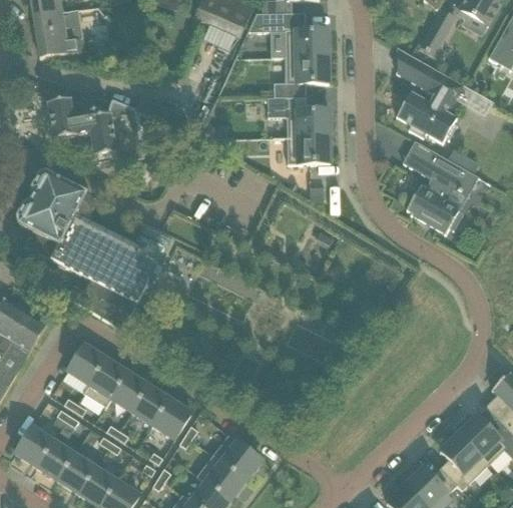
[(29,0),(32,18),(61,13),(59,0),(29,0)]
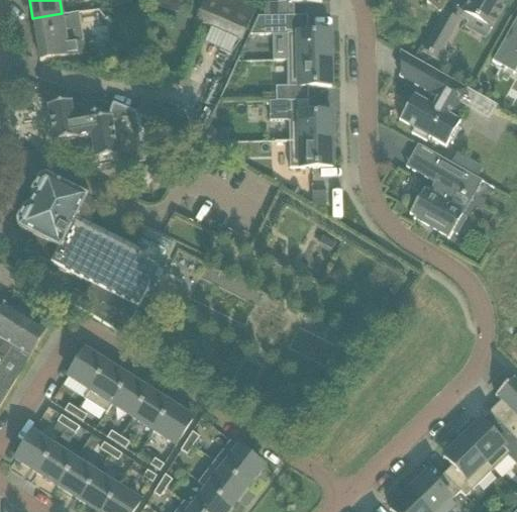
[(152,0),(151,2),(177,10),(180,0),(152,0)]
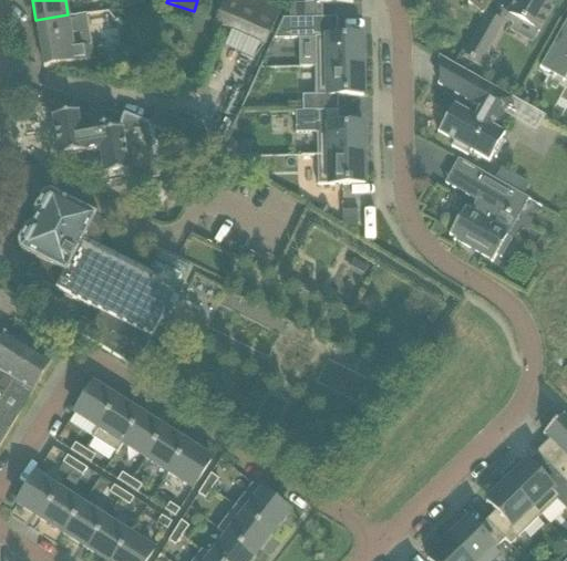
[(223,0),(215,18),(233,26),(260,39),(266,41),(275,21),(279,9),(259,0),(223,0)]
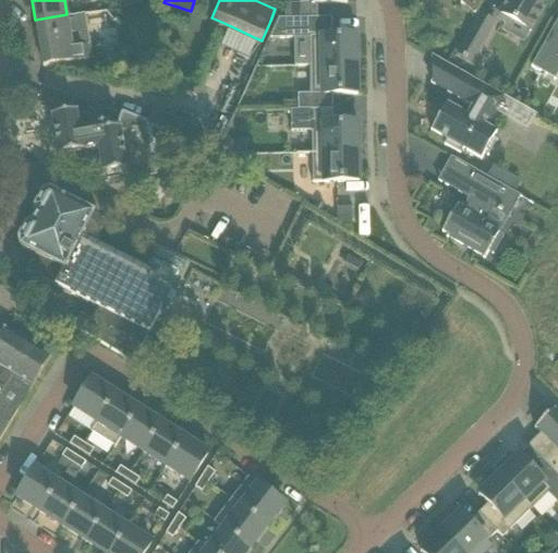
[(461,0),(474,10),(480,0),(461,0)]
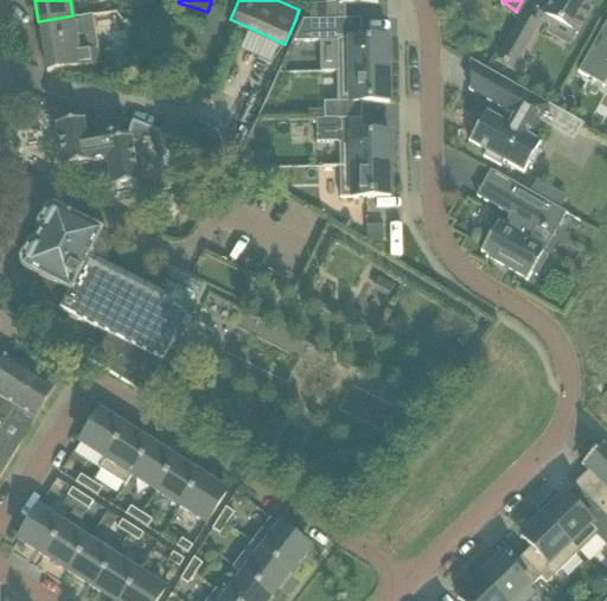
[(549,0),(543,11),(576,30),(590,6),(587,4),(589,0),(549,0)]
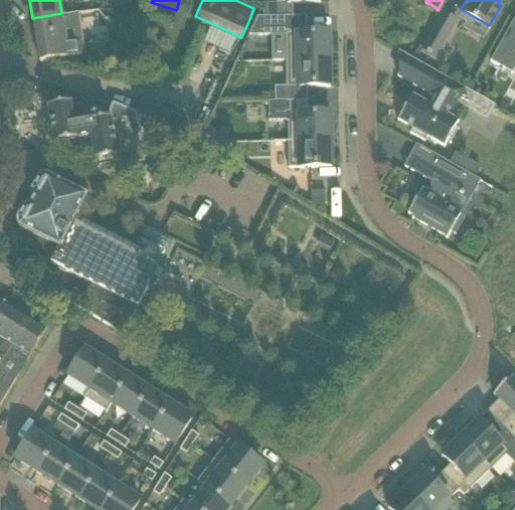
[(443,10),(430,31),(444,39),(456,18),(443,10)]
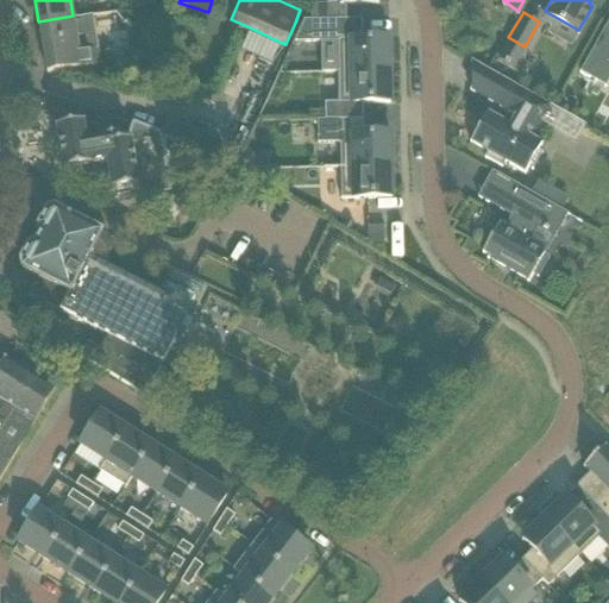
[(389,66),(389,35),(362,35),(360,14),(305,16),(294,38),(338,37),(338,68),(390,67),(390,66),(389,66)]
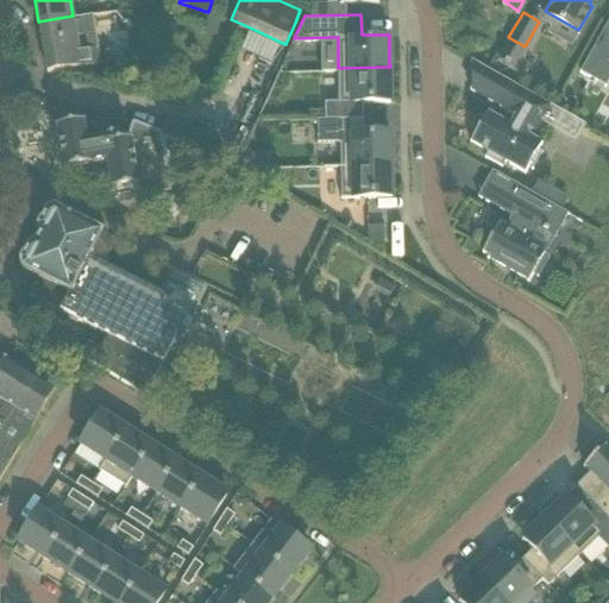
[(94,31),(76,35),(73,16),(38,22),(44,55),(55,54),(57,68),(99,61),(94,31)]
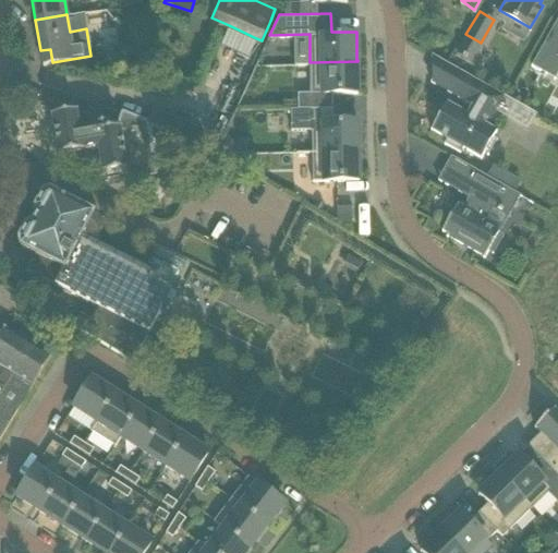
[(531,62),(546,71),(555,56),(557,58),(557,22),(555,21),(531,62)]
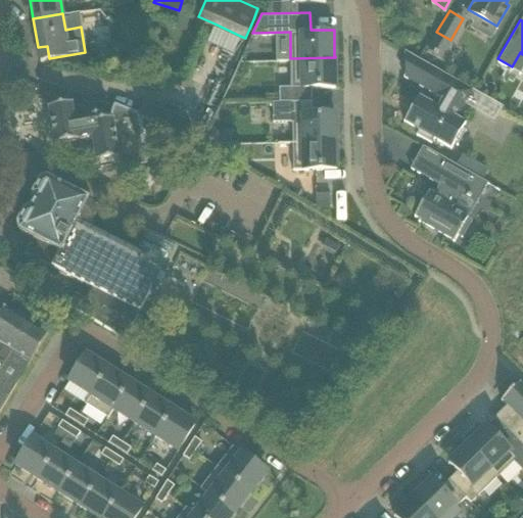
[(335,85),(334,58),(335,58),(335,57),(290,58),(291,84),(279,85),(279,99),(291,99),(312,98),(312,85),(335,85)]
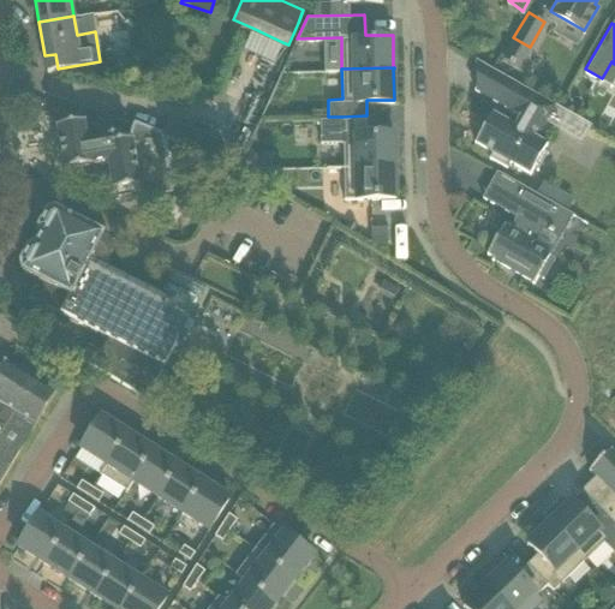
[(508,96),(503,103),(520,113),(514,123),(493,111),(491,109),(475,139),(476,141),(476,139),(493,149),(489,155),(505,163),(507,157),(530,171),(529,171),(530,172),(533,165),(538,167),(548,150),(543,148),(547,141),(536,135),(555,102),(507,75),(499,90),(508,96)]
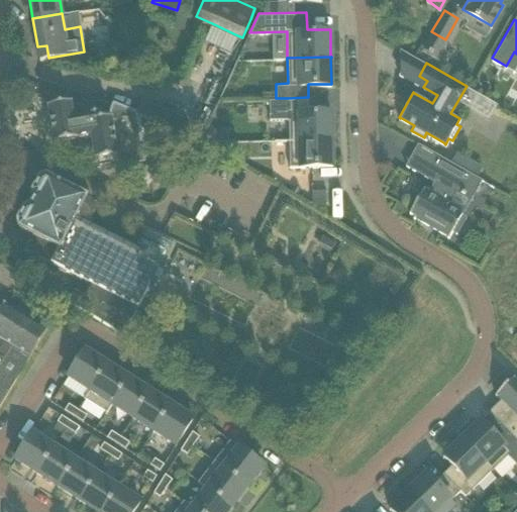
[(77,156),(79,152),(86,156),(94,155),(95,159),(115,156),(116,164),(143,159),(135,109),(113,100),(109,111),(74,116),(71,100),(69,101),(68,99),(67,98),(65,97),(64,96),(62,96),(60,96),(59,96),(57,96),(55,97),(54,98),(53,99),(52,101),(50,102),(50,104),(46,105),(54,141),(60,139),(61,144),(70,148),(68,151),(77,156)]
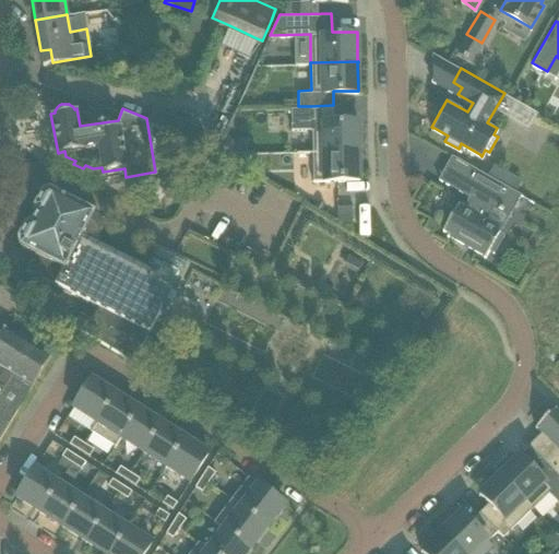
[(311,106),(312,150),(360,149),(360,148),(359,148),(358,119),(333,119),(333,105),(311,106)]
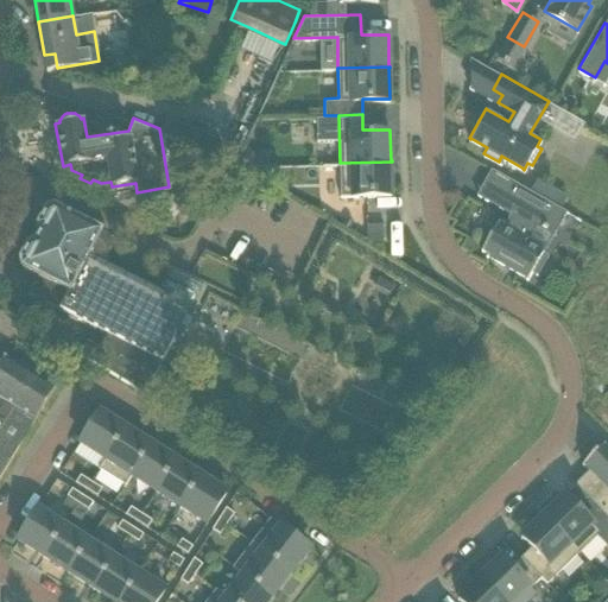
[(244,147),(236,164),(249,164),(249,147),(244,147)]
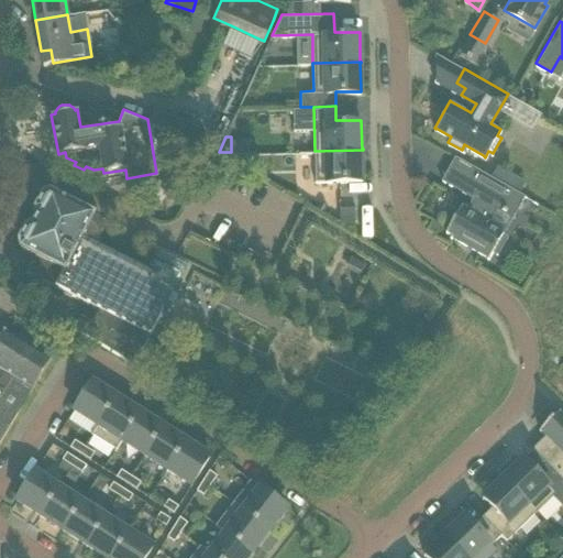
[(363,151),(363,150),(315,151),(315,181),(362,179),(362,151),(363,151)]
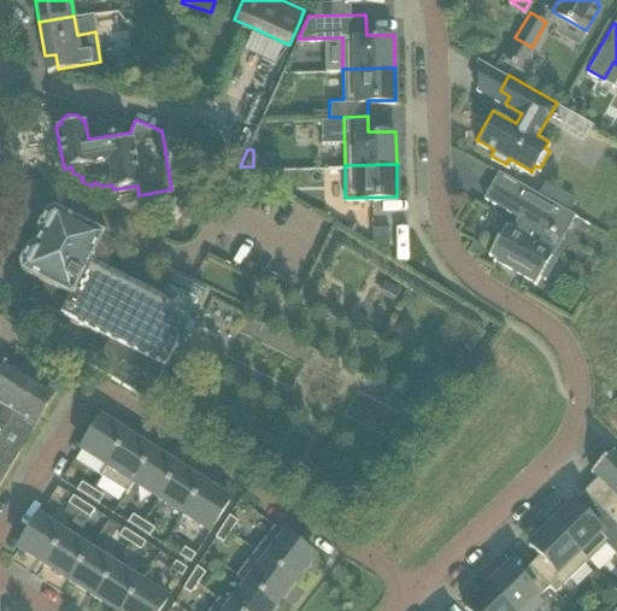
[(554,256),(533,242),(545,221),(562,230),(574,210),(569,207),(558,203),(498,168),(497,169),(504,172),(498,181),(513,189),(507,199),(521,206),(510,224),(505,222),(506,221),(504,219),(487,250),(488,251),(489,251),(494,253),(492,256),(494,257),(494,256),(533,277),(533,278),(534,280),(539,271),(544,275),(554,256)]
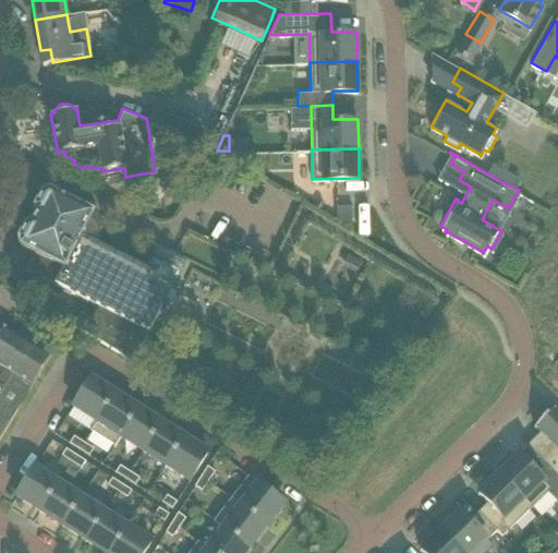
[(511,172),(505,183),(514,188),(521,177),(511,172)]
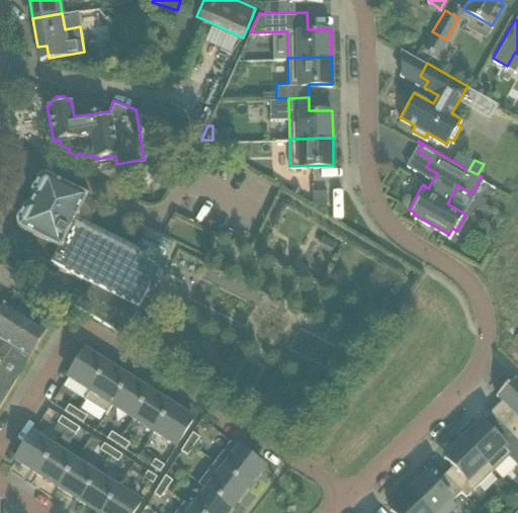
[(24,206),(17,220),(19,226),(32,233),(24,248),(42,257),(91,282),(138,306),(165,252),(140,239),(136,247),(83,220),(90,218),(95,208),(92,200),(85,196),(85,195),(76,190),(46,175),(39,177),(32,190),(33,196),(30,204),(24,206)]
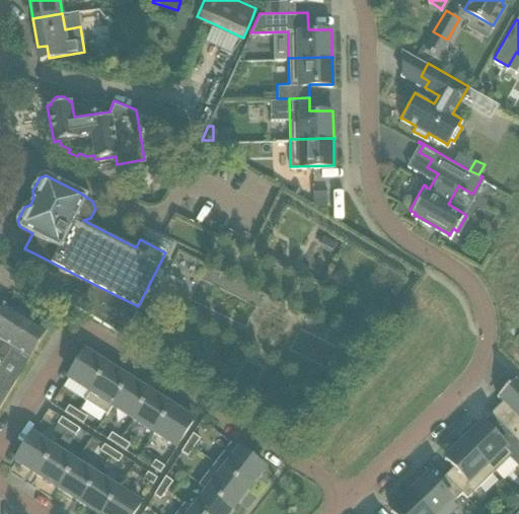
[(313,203),(326,212),(326,189),(312,190),(313,203)]
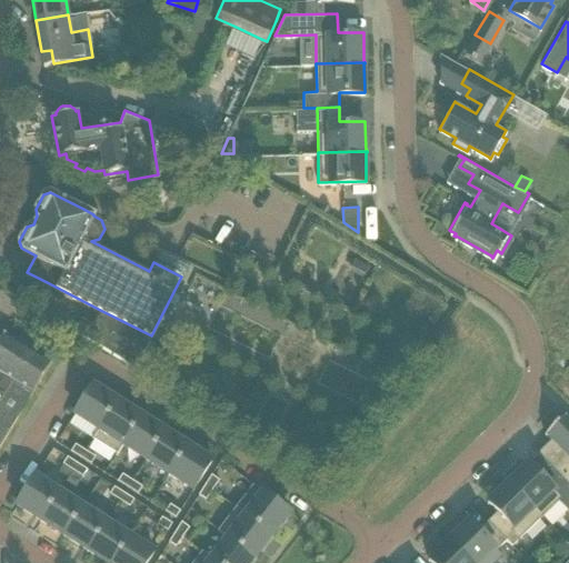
[(353,258),(348,269),(362,275),(368,264),(353,258)]
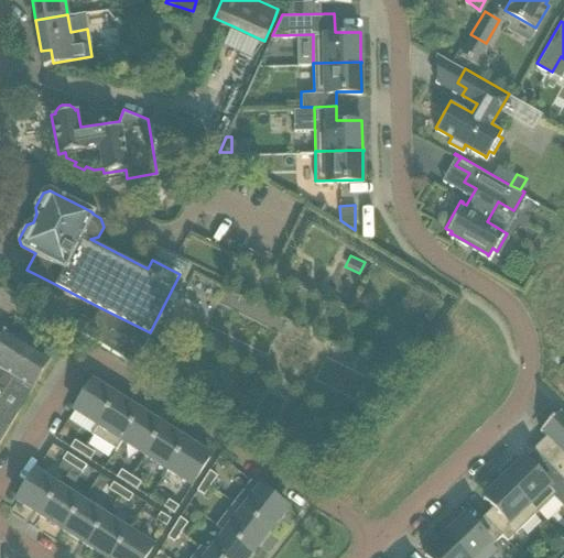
[(82,314),(75,325),(78,327),(108,346),(129,359),(134,363),(150,332),(99,307),(93,319),(82,314)]
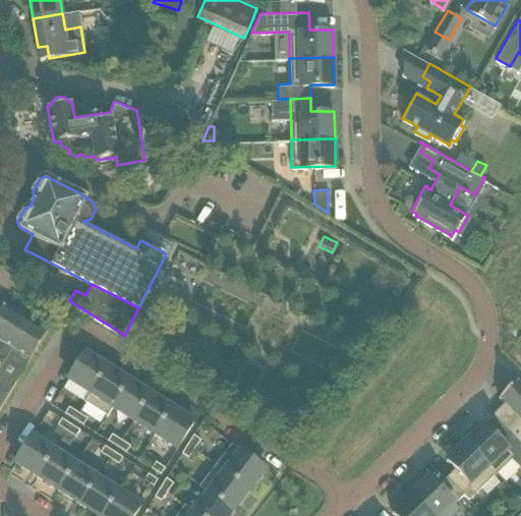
[(0,307),(0,339),(12,347),(30,357),(47,330),(3,302),(0,307)]
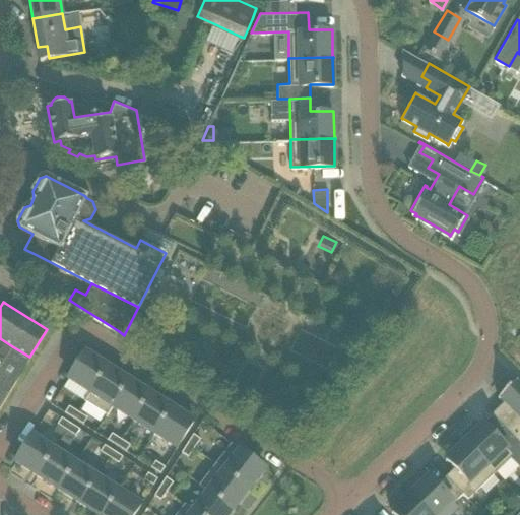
[(0,404),(29,357),(12,346),(4,359),(3,358),(0,361),(0,404)]
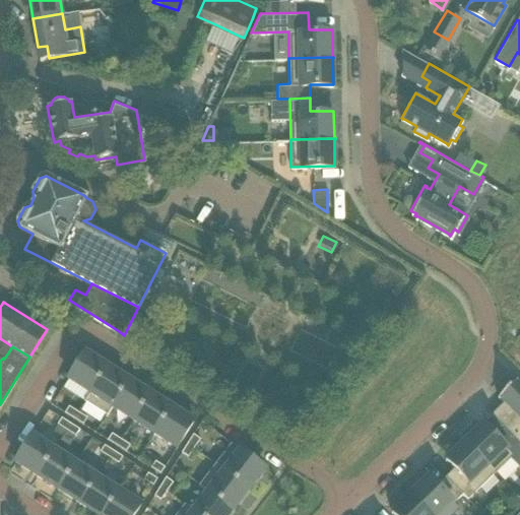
[(84,399),(108,363),(107,362),(107,363),(84,348),(68,376),(89,389),(83,398),(84,399)]
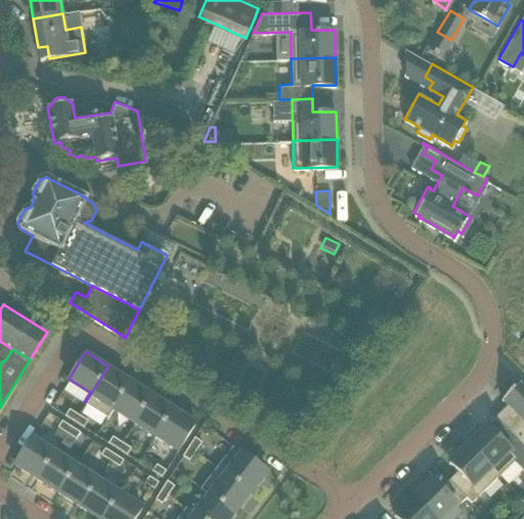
[(110,365),(108,365),(85,402),(86,402),(106,415),(105,416),(106,416),(130,379),(129,379),(108,366),(110,365)]
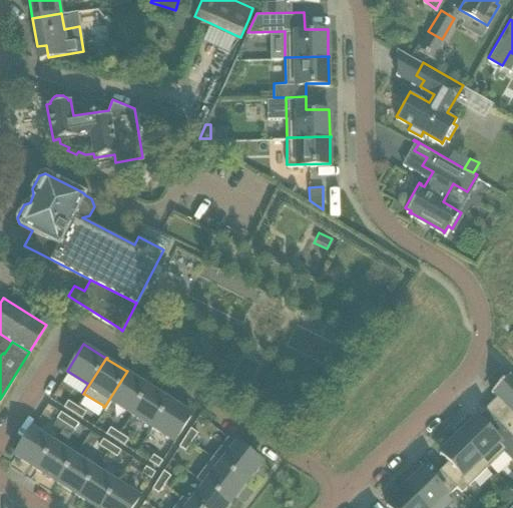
[(495,417),(512,435),(512,375),(509,372),(510,371),(509,370),(490,389),(491,389),(492,389),(507,404),(495,417)]
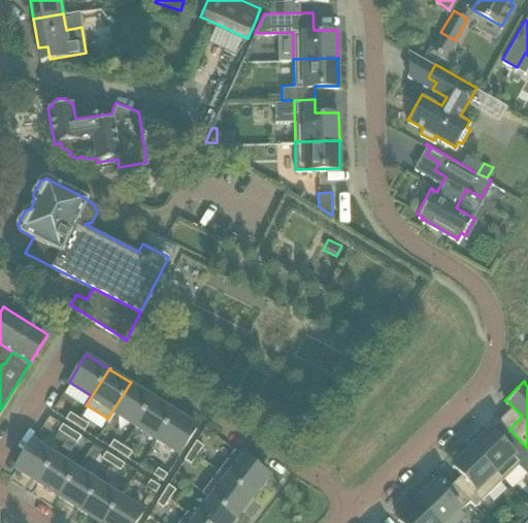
[(134,424),(153,395),(152,395),(152,396),(131,383),(132,382),(131,382),(107,419),(108,420),(114,411),(134,423),(134,424)]
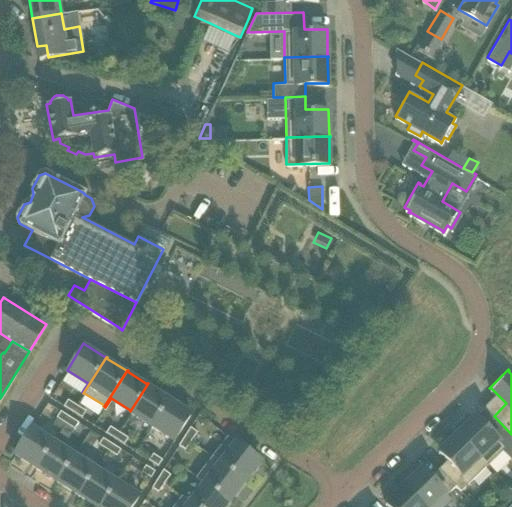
[(149,384),(148,383),(130,411),(131,412),(132,411),(151,423),(151,424),(151,425),(169,397),(168,396),(168,397),(148,385),(149,384)]
